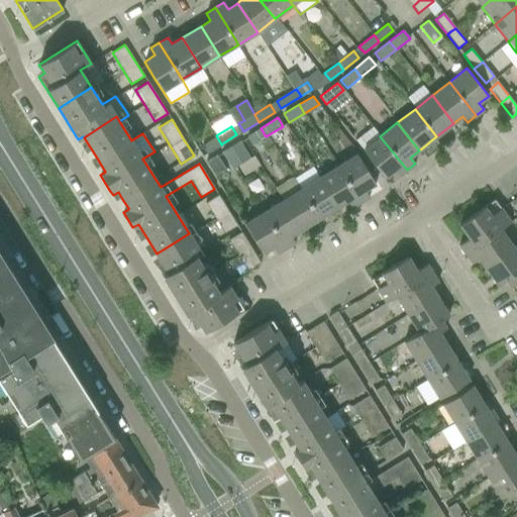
[(373,126),(354,140),(385,178),(394,170),(399,177),(407,170),(380,136),(373,126)]
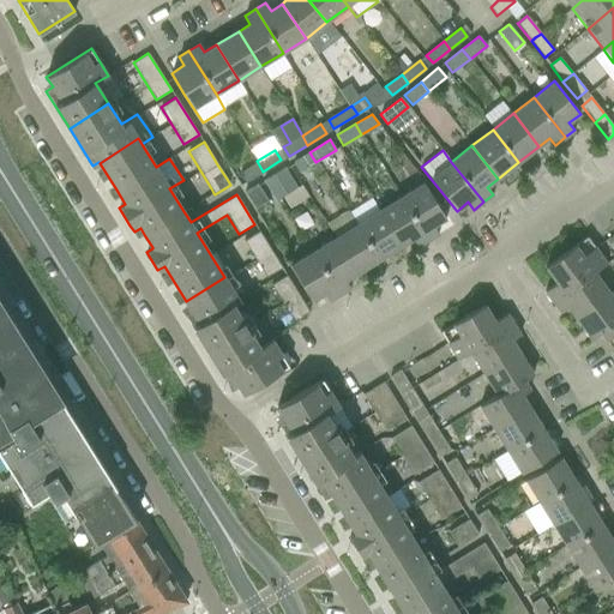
[(315,162),(309,152),(293,162),(300,172),(315,162)]
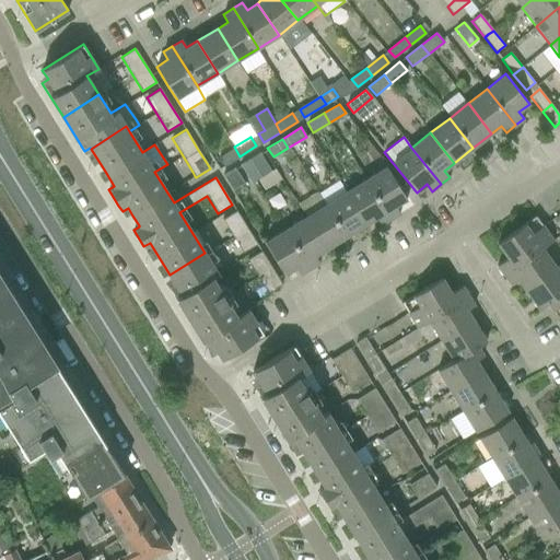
[(240,156),(234,147),(217,159),(223,167),(240,156)]
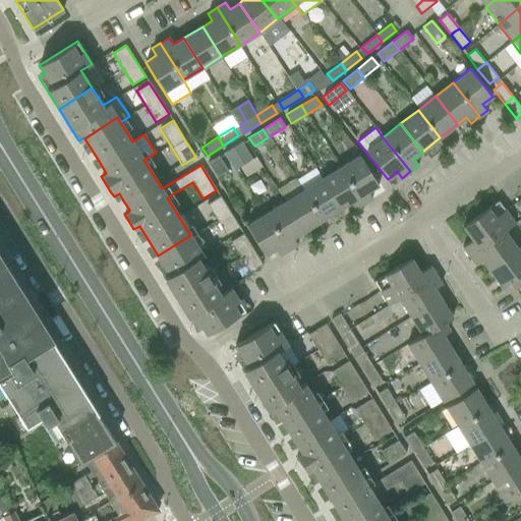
[(224,153),(234,170),(251,160),(241,142),(224,153)]
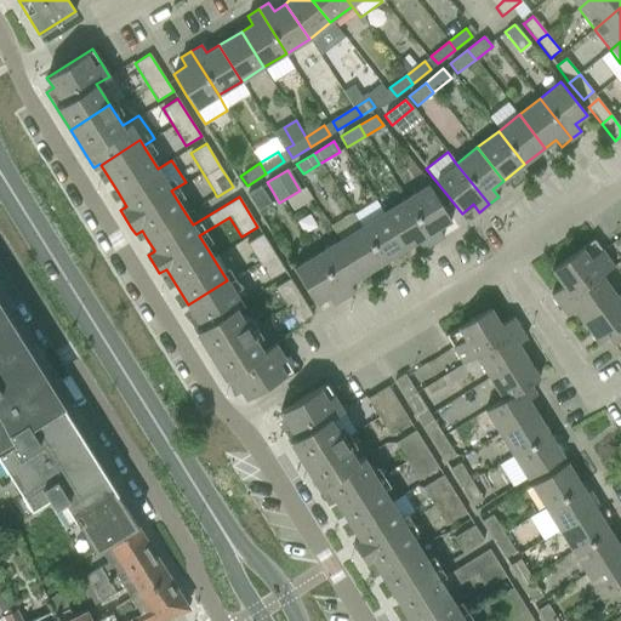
[(428,184),(405,199),(433,243),(443,237),(438,228),(450,221),(428,184)]
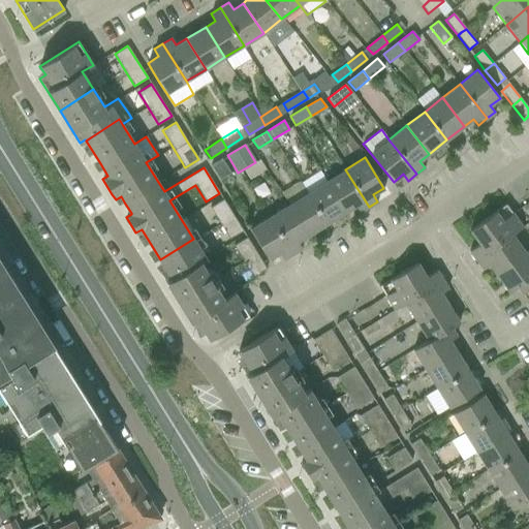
[(211,165),(220,180),(230,173),(221,158),(211,165)]
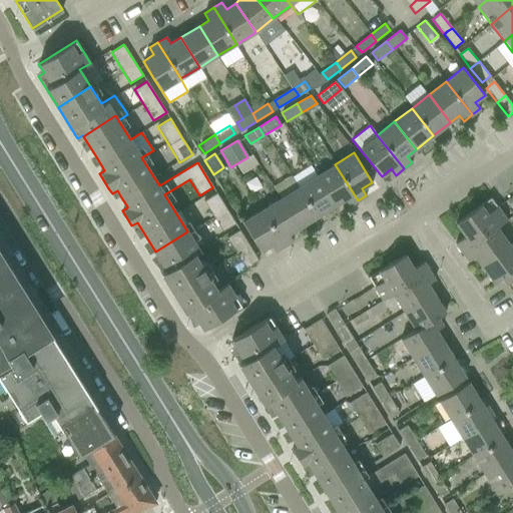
[(335,164),(316,176),(335,205),(345,199),(349,206),(358,200),(335,164)]
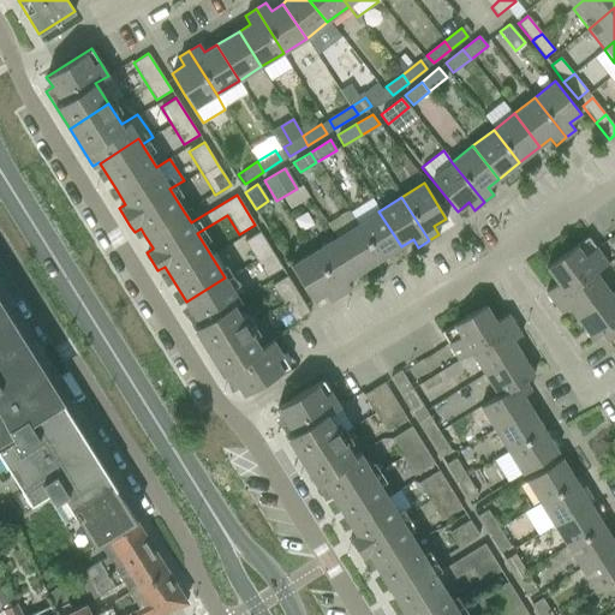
[(378,212),(357,225),(378,261),(401,246),(378,212)]
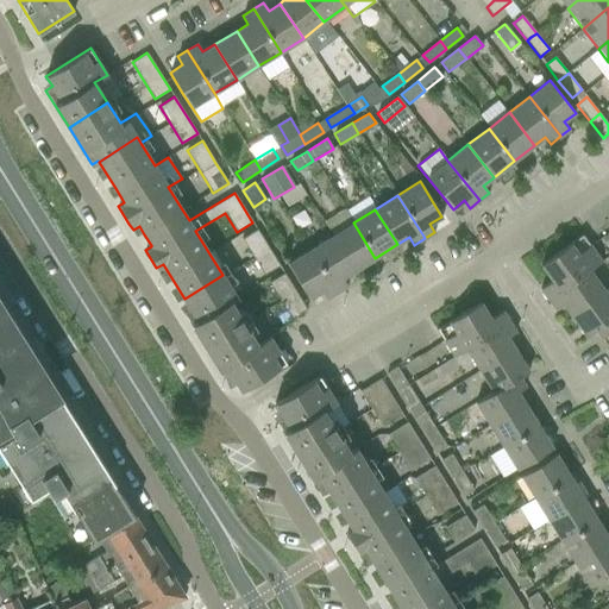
[(353,223),(331,237),(353,271),(375,258),(353,223)]
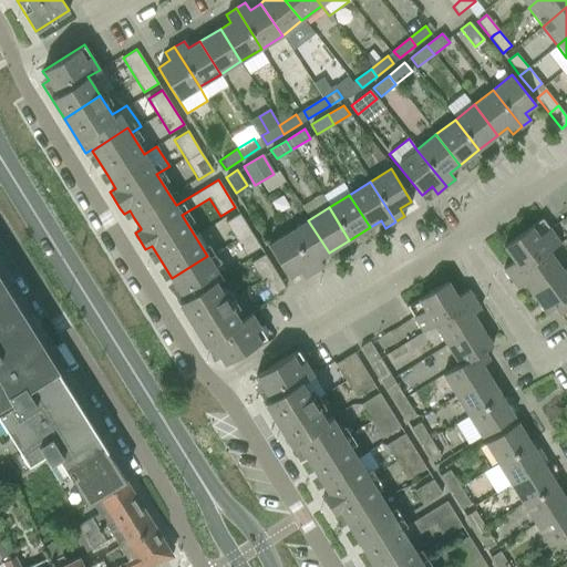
[(225,223),(246,256),(260,247),(239,214),(225,223)]
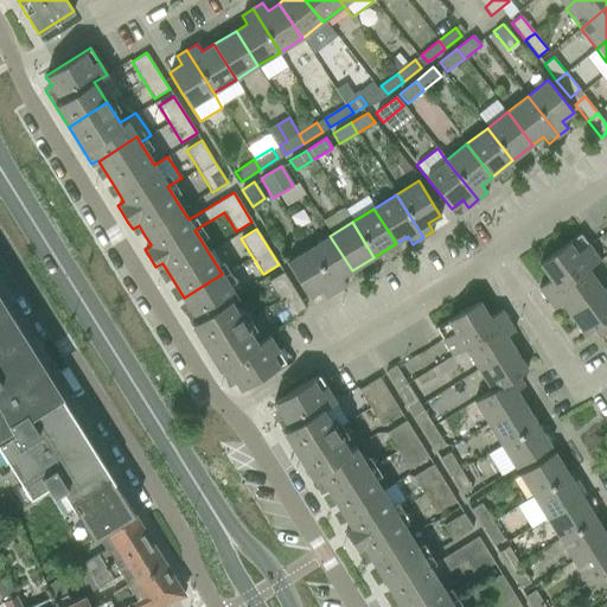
[(538,288),(545,299),(587,269),(599,260),(580,234),(538,264),(549,280),(538,288)]
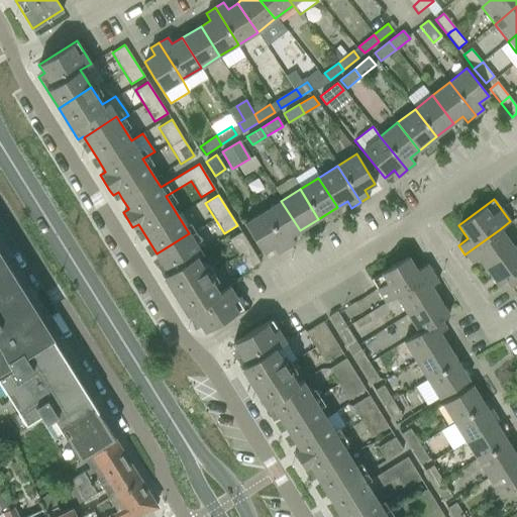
[(281,201),(264,212),(286,248),(295,243),(291,236),(300,230),(281,201)]
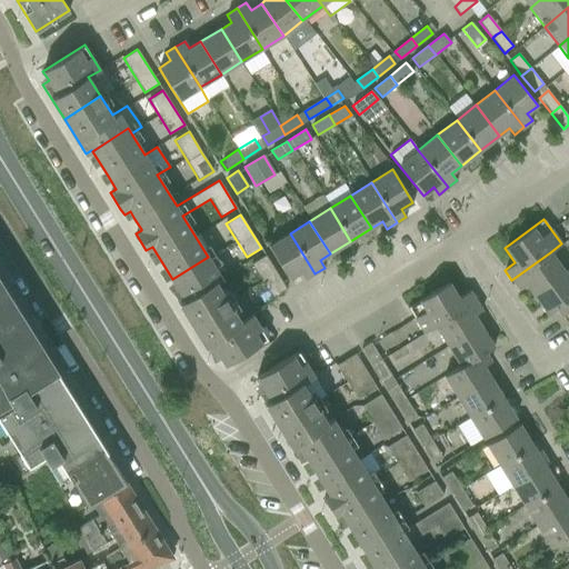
[(315,273),(290,233),(269,246),(289,279),(301,271),(306,279),(315,273)]
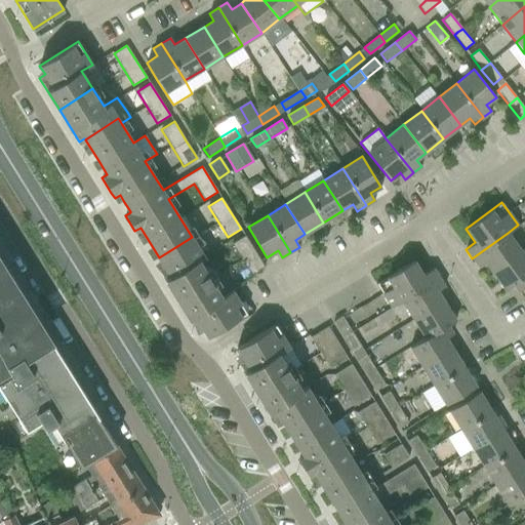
[(484,261),(492,272),(520,250),(508,233),(472,258),(478,266),(484,261)]
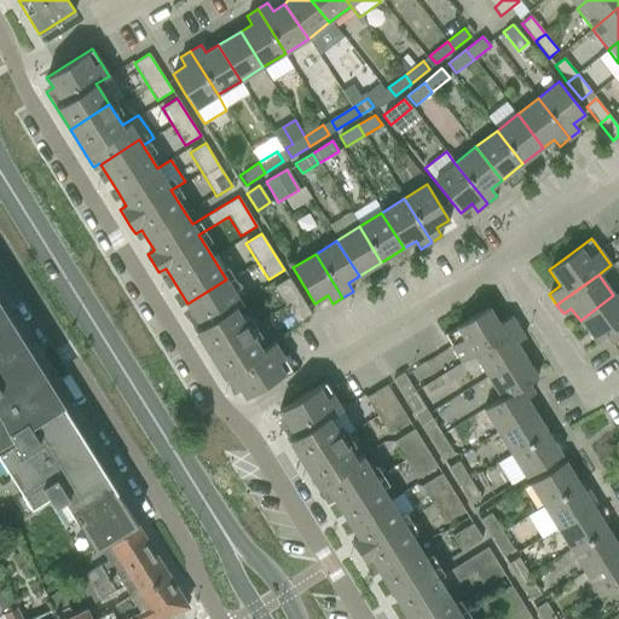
[(273,287),(296,324),(312,314),(289,277),(273,287)]
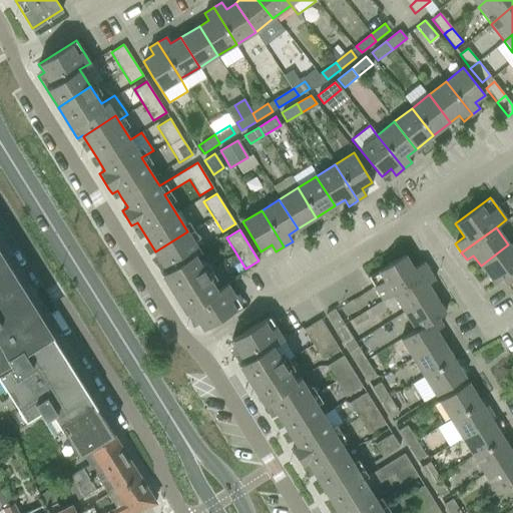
[(153,262),(174,295),(207,275),(194,254),(200,251),(187,231),(155,251),(159,258),(153,262)]
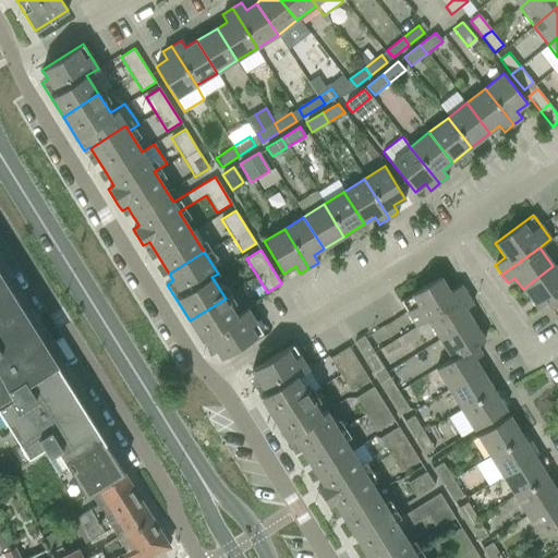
[(536,307),(545,302),(557,291),(557,273),(553,266),(523,289),(536,307)]
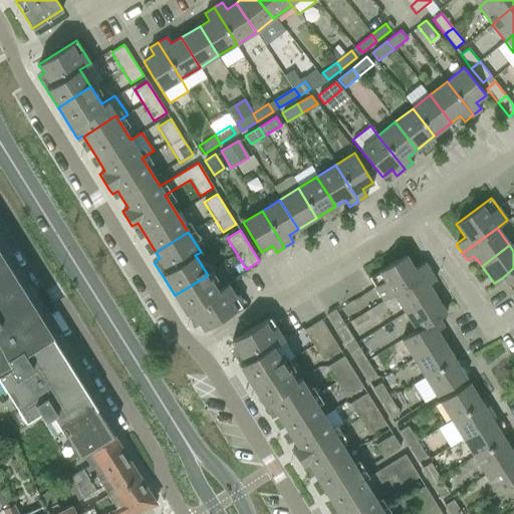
[(82,454),(83,455),(114,436),(76,376),(61,352),(48,331),(20,286),(0,254),(0,379),(25,421),(40,411),(44,419),(52,414),(79,456),(82,454)]
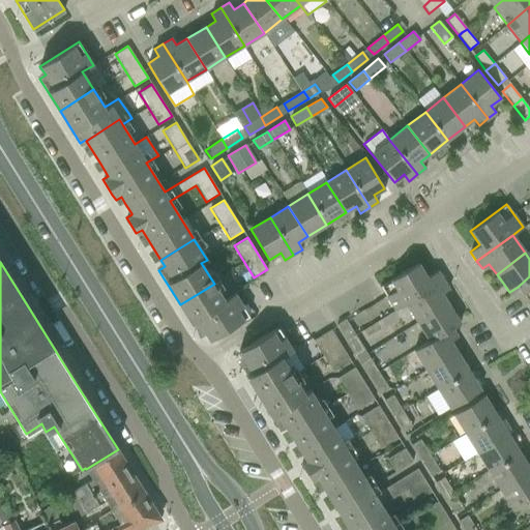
[(394,311),(405,303),(443,281),(437,270),(427,277),(417,263),(379,287),(394,311)]
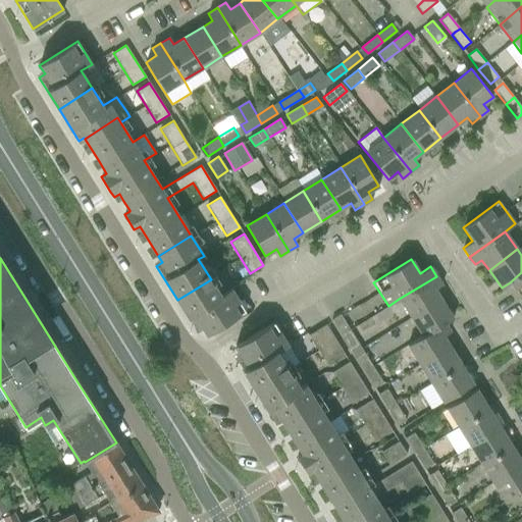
[(521,285),(521,272),(510,282),(515,290),(521,285)]
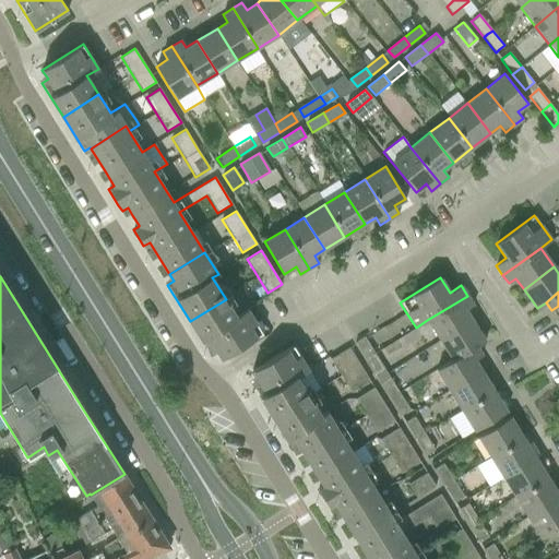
[(276,304),(282,316),(296,309),(290,296),(276,304)]
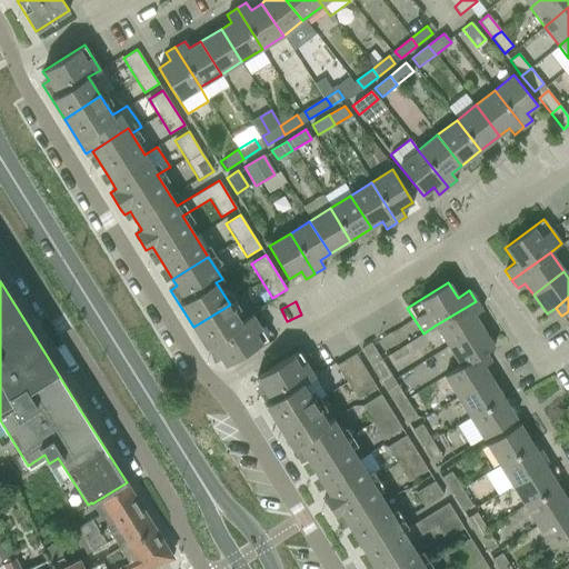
[(435,326),(448,346),(480,326),(473,315),(481,310),(476,301),(435,326)]
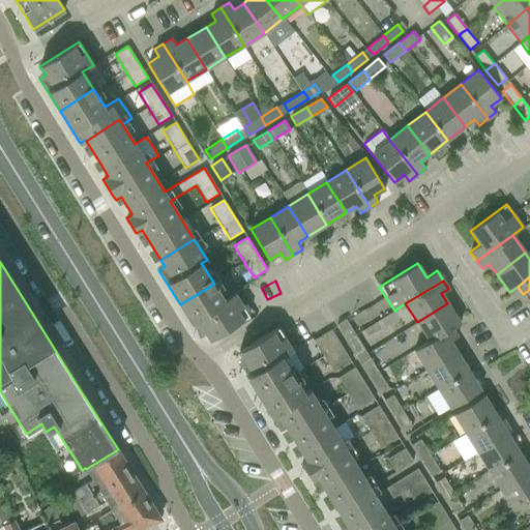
[(214,284),(180,304),(199,334),(204,331),(209,340),(248,316),(234,292),(224,299),(214,284)]
